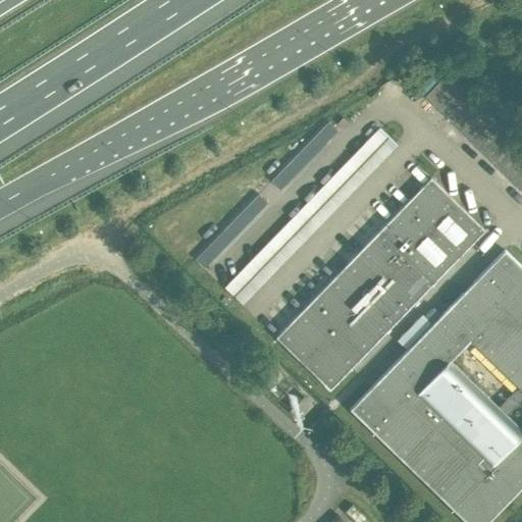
[(521,144),(449,74),(426,99),(521,190),(521,144)]
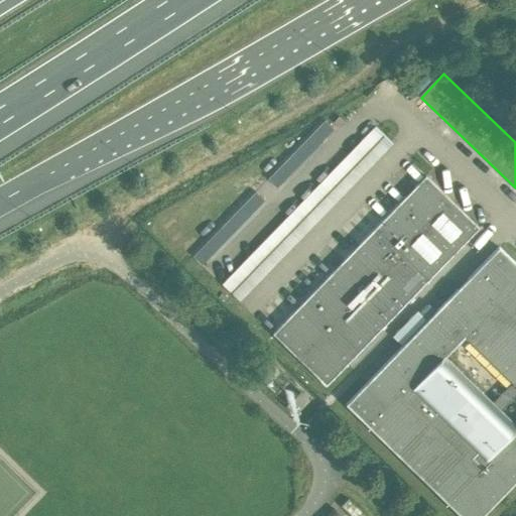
[(321,121),(266,178),(276,188),(333,131),(321,121)]
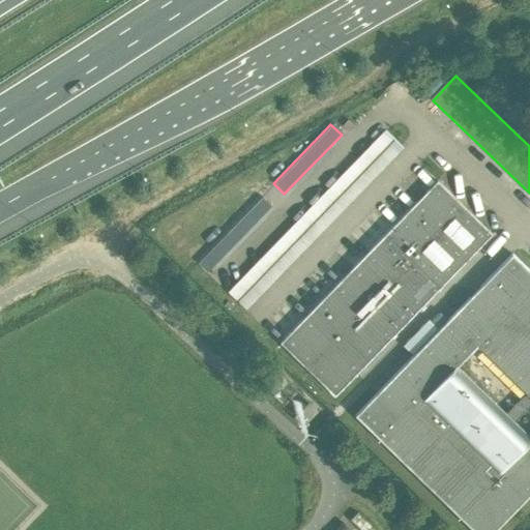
[(384,131),(227,296),(244,314),(402,149),(384,131)]
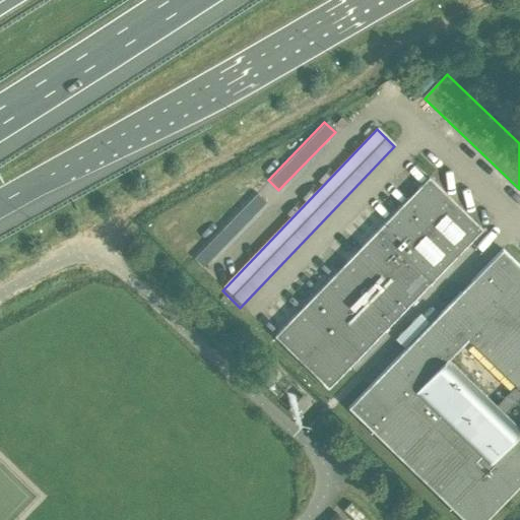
[(329,389),(483,230),(430,177),(275,336),(329,389)]
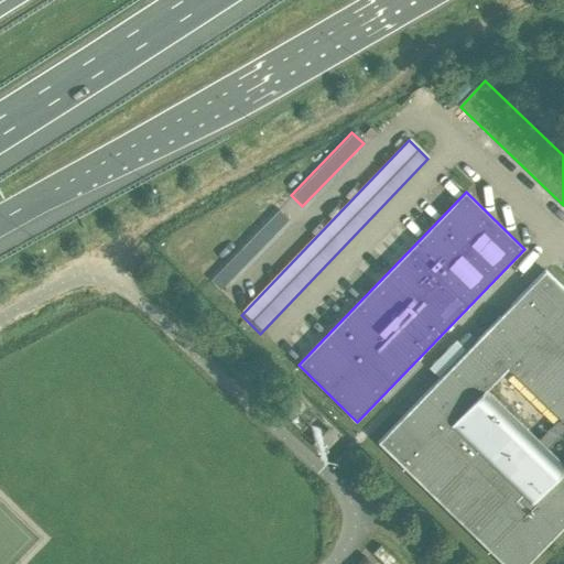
[(277,212),(210,280),(223,291),(289,224),(277,212)]
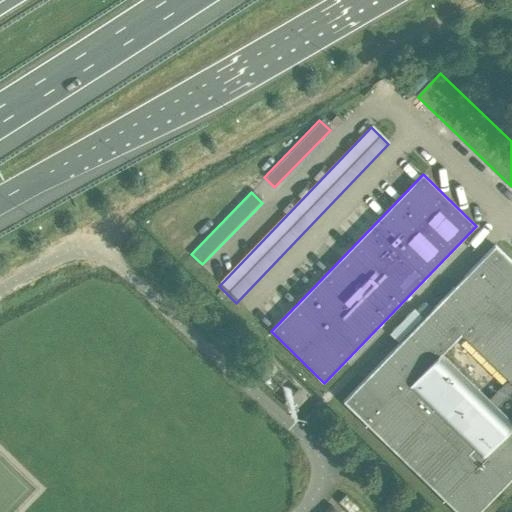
[(511,261),(495,245),(363,381),(343,401),(457,511),(478,511),(511,477),(511,261)]
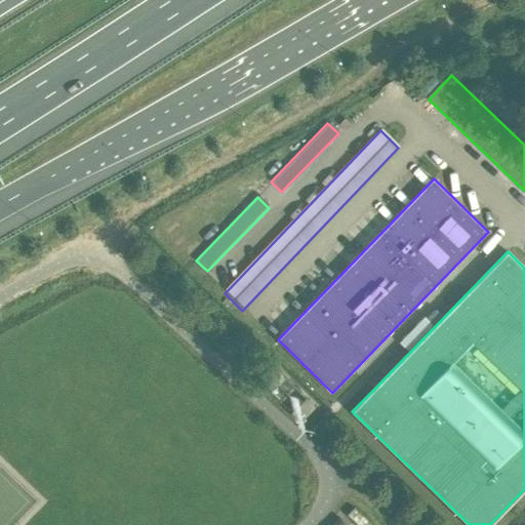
[(271,393),(285,377),(276,369),(263,384),(271,393)]
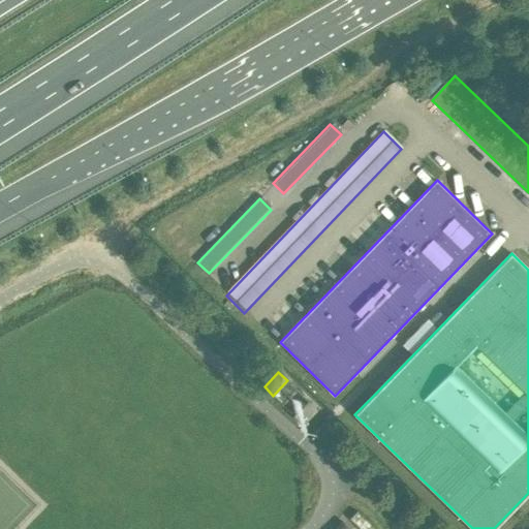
[(303,425),(317,410),(309,402),(294,416),(303,425)]
